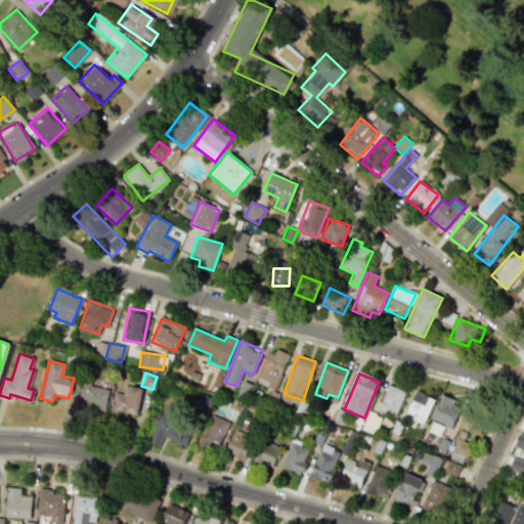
[(104,409),(107,387),(80,384),(77,406),(104,409)]
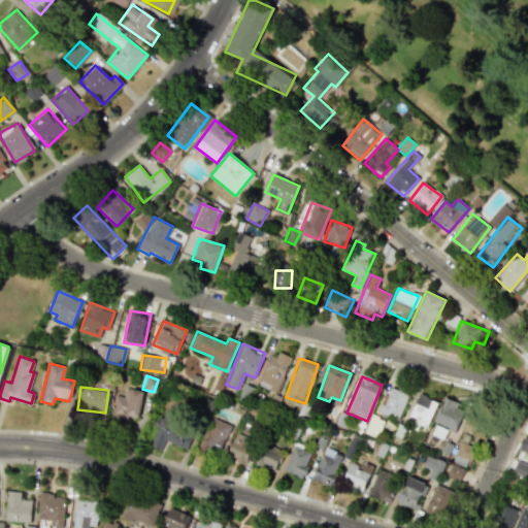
[(378,411),(397,420),(408,395),(390,387),(378,411)]
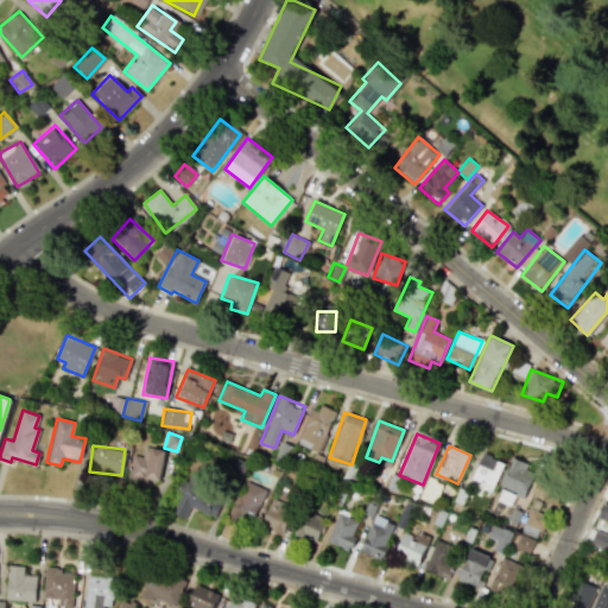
[(131,455),(127,477),(158,483),(164,450),(143,447),(141,457),(131,455)]
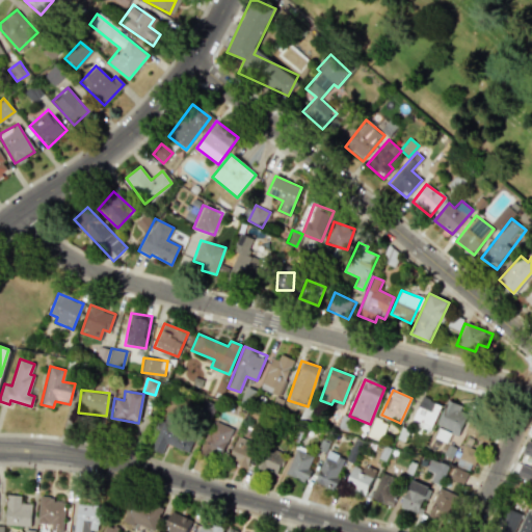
[(430,428),(441,404),(422,396),(411,420),(430,428)]
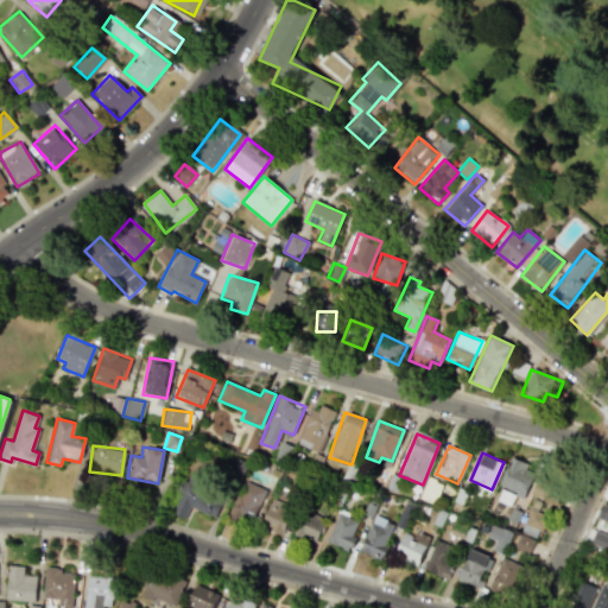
[(499,487),(525,496),(534,468),(510,458),(499,487)]
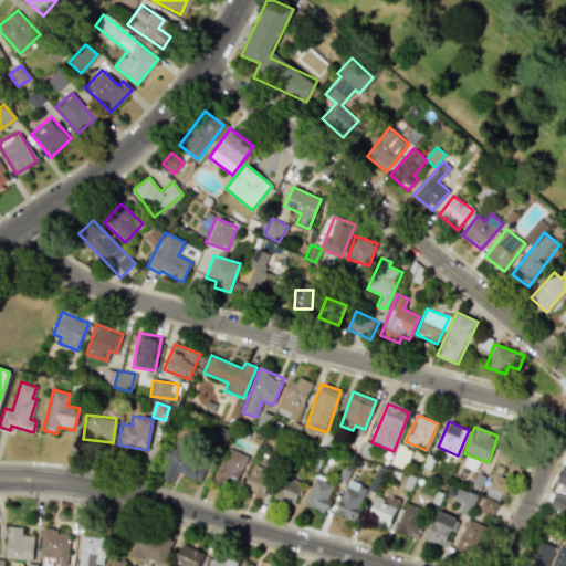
[(411,449),(397,444),(391,464),(406,469),(411,449)]
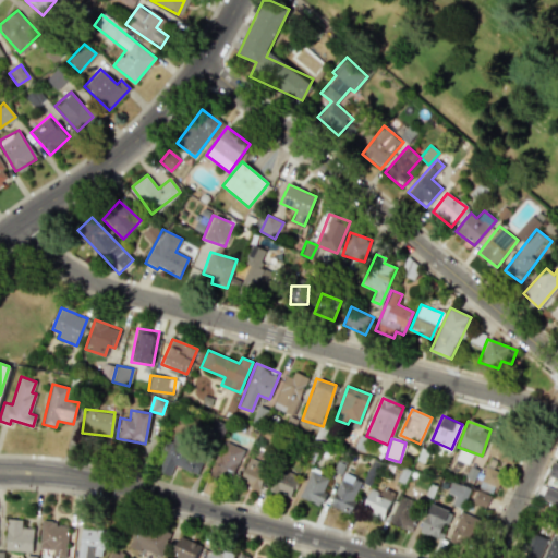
[(243,449),(225,440),(211,469),(231,477),(243,449)]
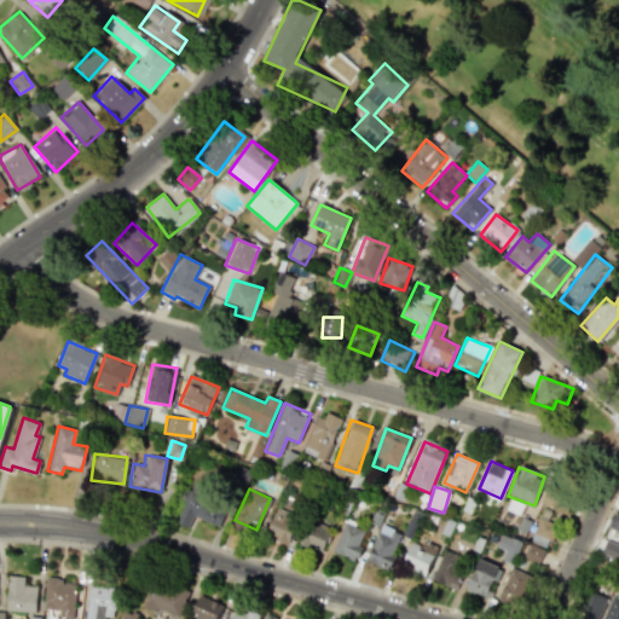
[(175,522),(189,527),(191,518),(219,527),(226,505),(186,492),(175,522)]
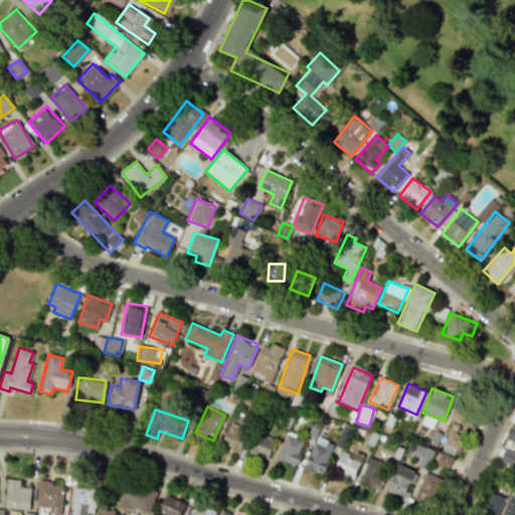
[(238,453),(248,428),(230,420),(219,445),(238,453)]
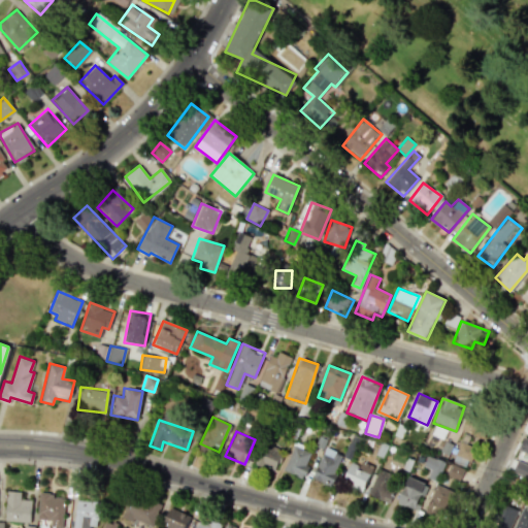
[(466,466),(473,446),(460,441),(453,462),(466,466)]
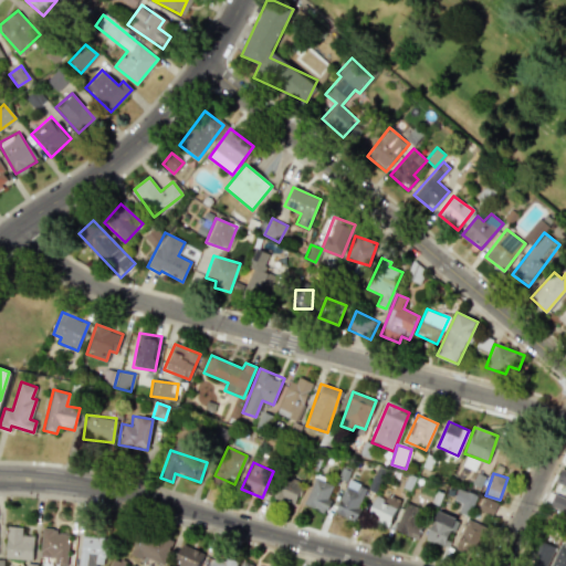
[(304,505),(324,513),(335,483),(314,475),(304,505)]
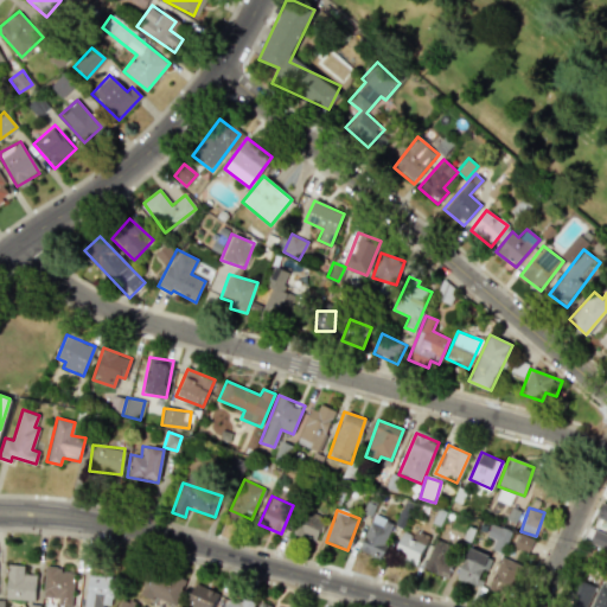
[(312,542),(325,523),(308,511),(295,530),(312,542)]
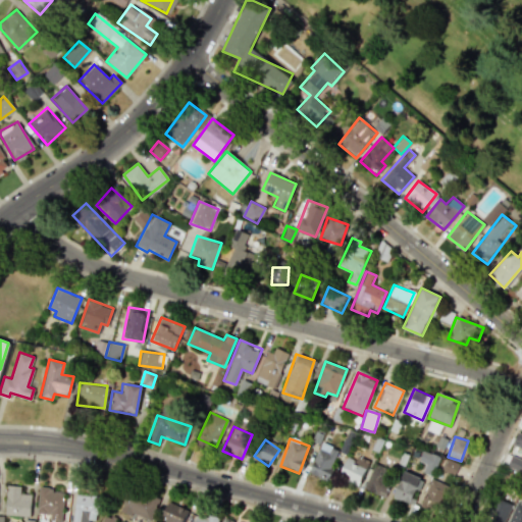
[(338,450),(321,441),(308,471),(326,479),(338,450)]
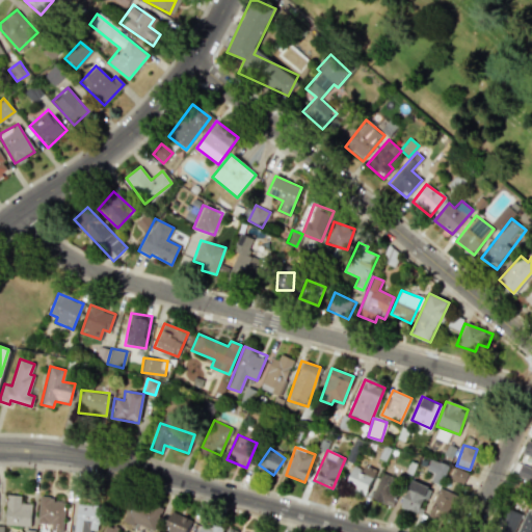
[(448,466),(430,458),(426,470),(433,473),(430,480),(440,485),(448,466)]
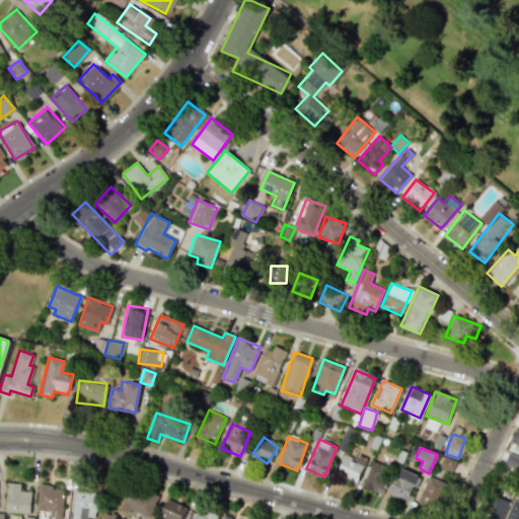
[(364,461),(344,455),(338,474),(358,482),(364,461)]
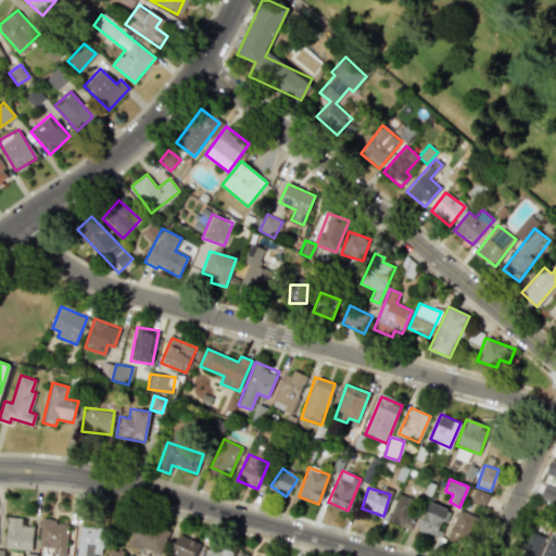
[(471,501),(482,506),(488,495),(476,490),(471,501)]
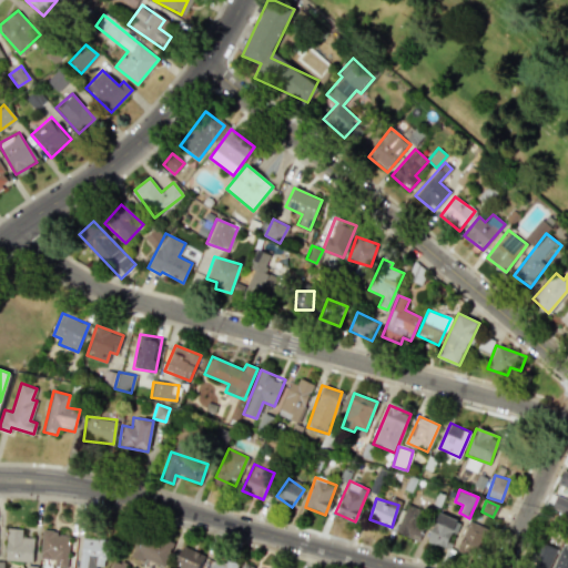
[(396,534),(418,540),(427,511),(406,505),(396,534)]
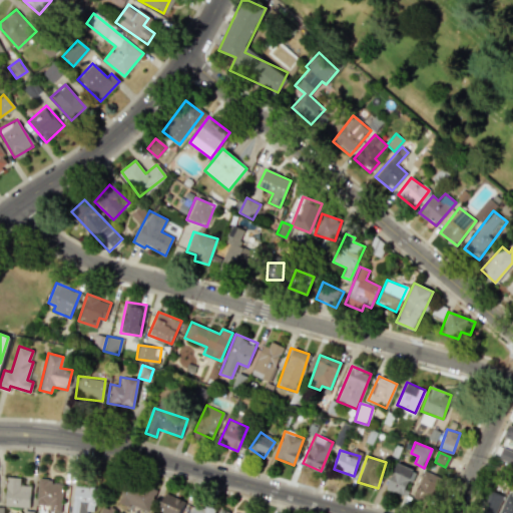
[(402,495),(412,469),(395,463),(386,489),(402,495)]
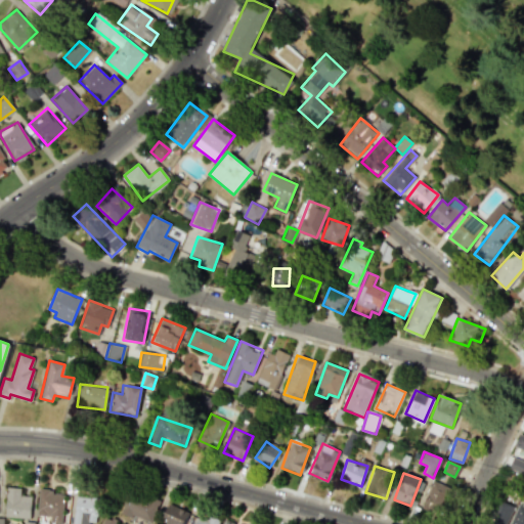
[(436,514),(448,488),(433,481),(421,507),(436,514)]
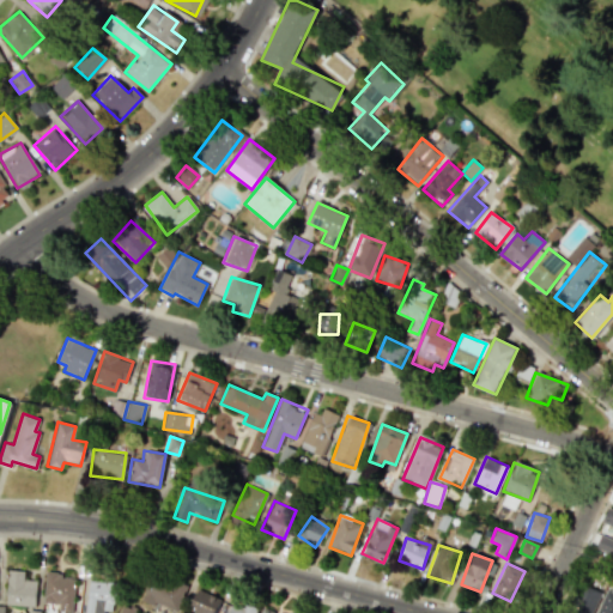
[(36,581),(23,580),(23,571),(6,570),(6,606),(35,606),(36,581)]
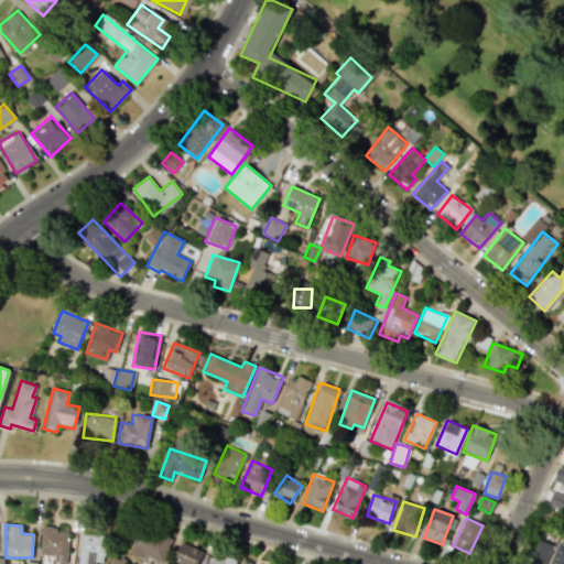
[(67,529),(41,528),(40,555),(53,555),(53,563),(66,563),(67,529)]
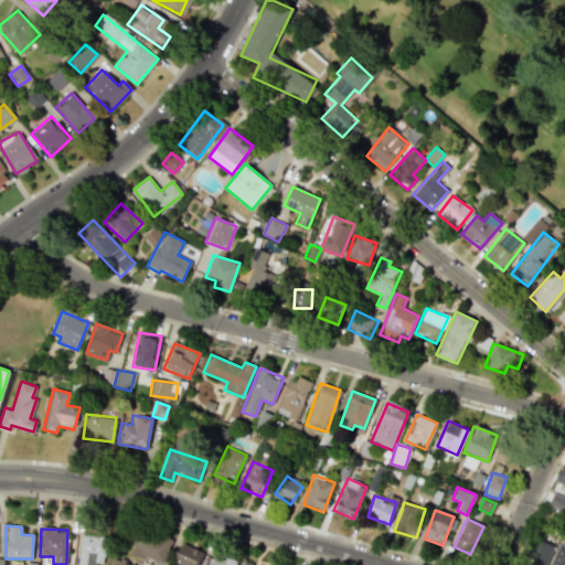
[(162,564),(170,543),(138,531),(130,553),(162,564)]
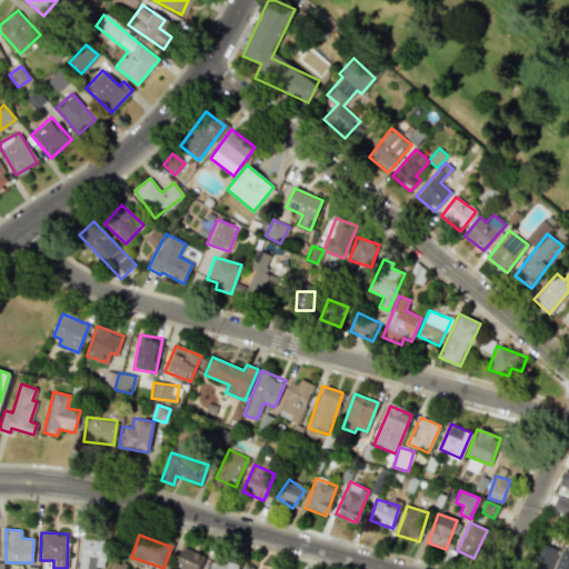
[(105,568),(107,541),(81,539),(79,568),(105,568)]
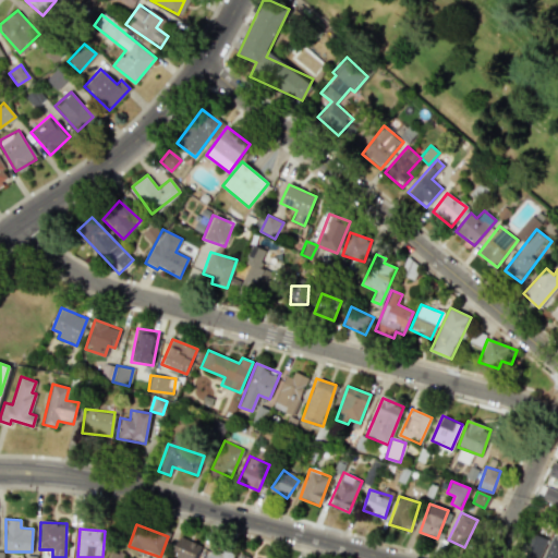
[(538,557),(548,541),(535,534),(523,557),(538,557)]
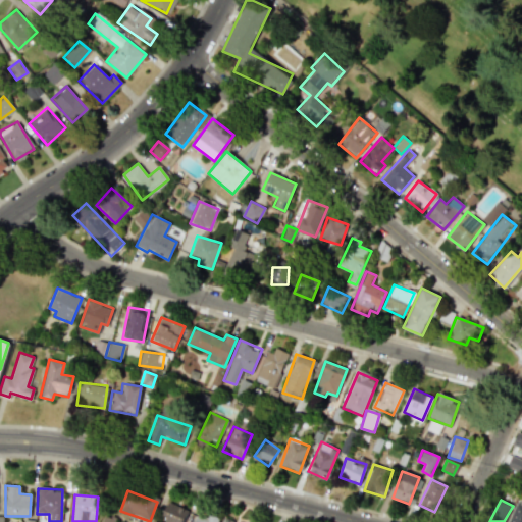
[(160,519),(166,521),(165,521),(181,521),(188,509),(167,502),(160,519)]
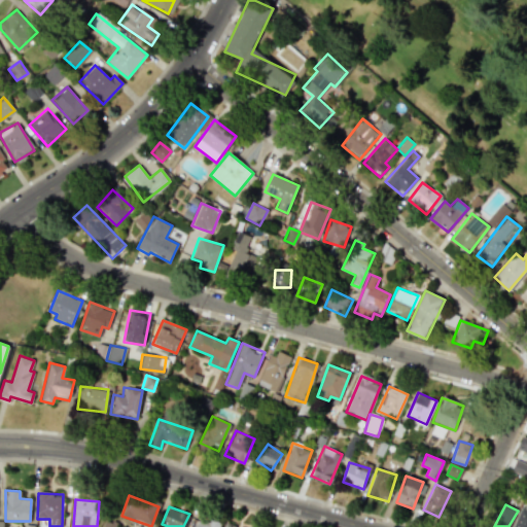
[(526,526),(526,510),(521,506),(512,526),(526,526)]
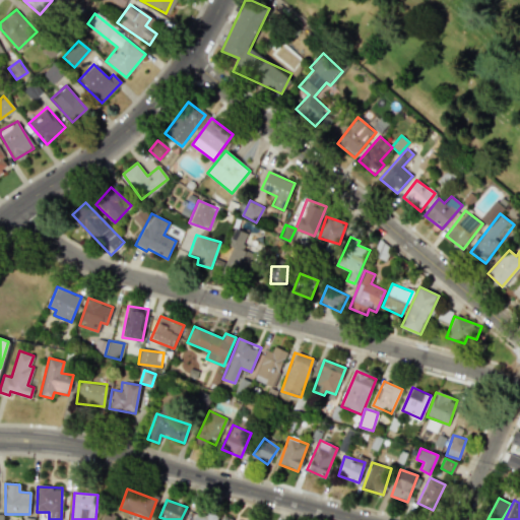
[(191,519),(210,519),(212,517),(195,511),(191,519)]
